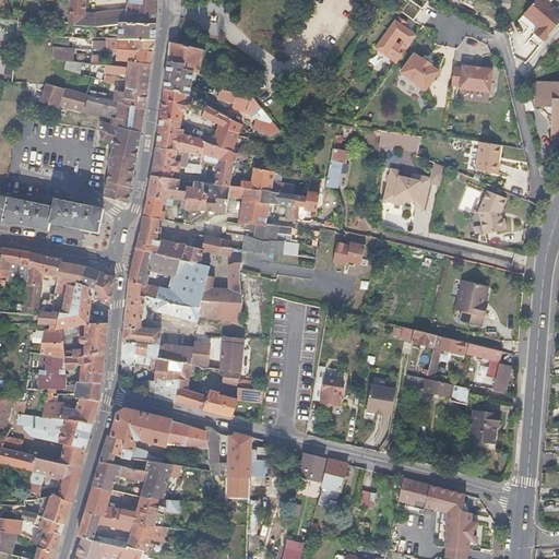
[(86,14),(86,0),(71,0),(71,15),(84,16),(86,15),(86,14)]
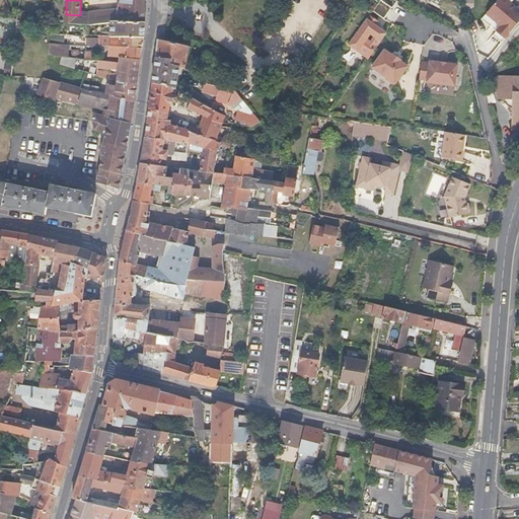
[(144,13),(144,0),(120,0),(120,3),(118,5),(118,12),(118,23),(145,22),(144,13)]
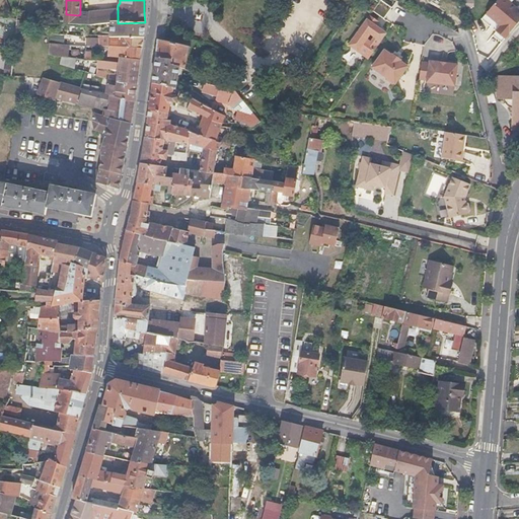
[(391,6),(382,0),(379,0),(373,10),(383,17),(391,6)]
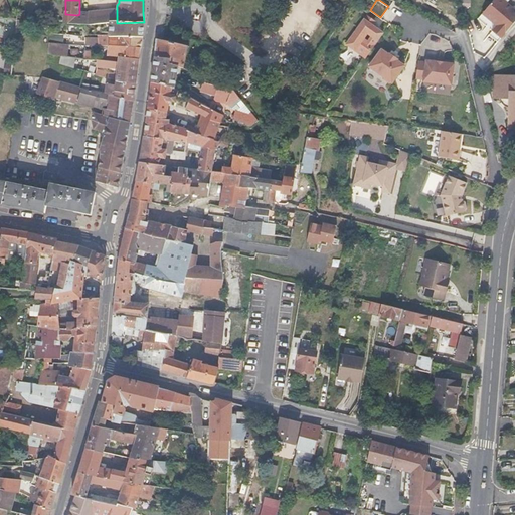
[(501,38),(514,21),(514,10),(502,0),(494,0),(482,15),(496,26),(492,31),(501,38)]
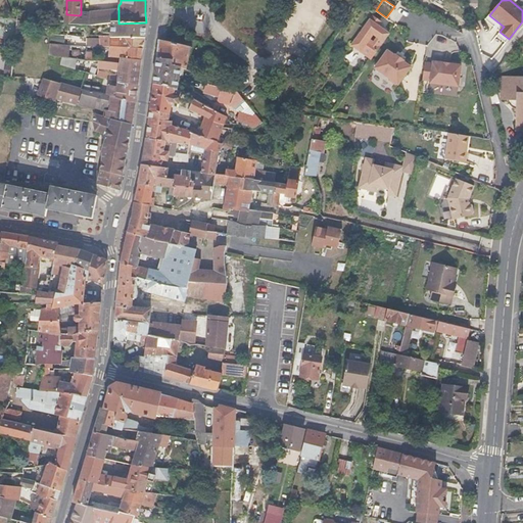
[(119,24),(119,12),(81,13),(81,14),(79,15),(79,25),(95,25),(111,25),(112,24),(119,24)]
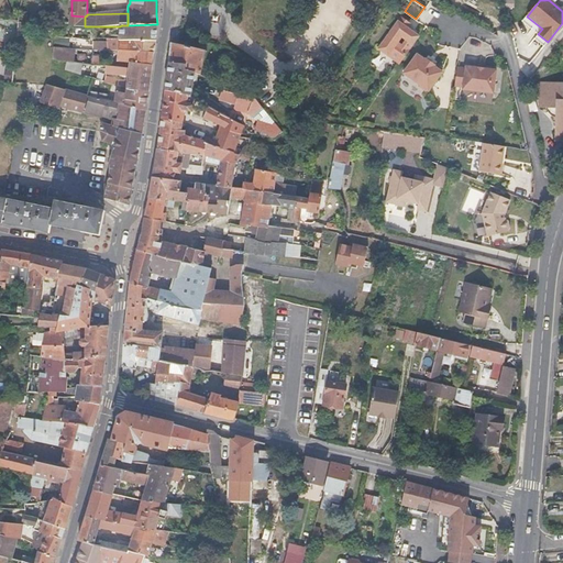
[(405,25),(408,21),(400,15),(378,47),(399,63),(419,35),(408,28),(405,25)]
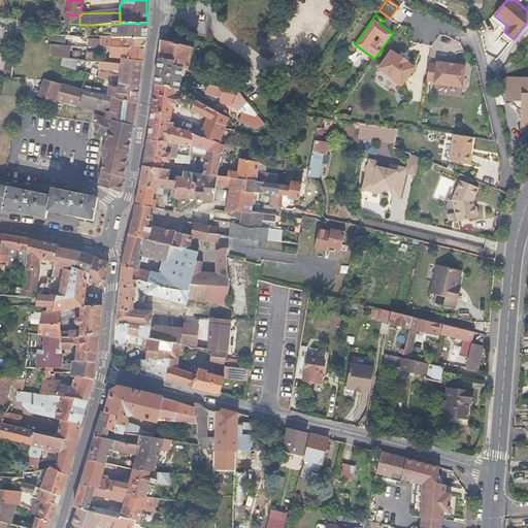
[(146,31),(147,23),(120,24),(113,24),(112,36),(121,36),(122,33),(136,35),(136,37),(146,39),(146,31)]
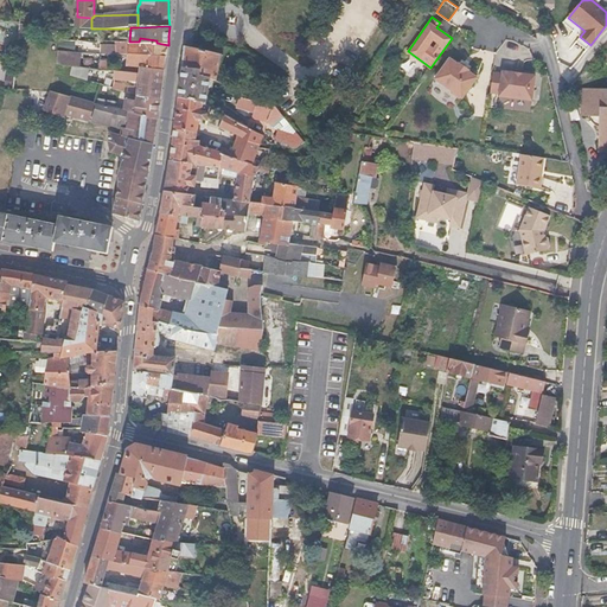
[(167,51),(168,45),(157,43),(157,40),(140,38),(139,42),(129,42),(116,42),(117,55),(129,55),(166,57),(167,51)]
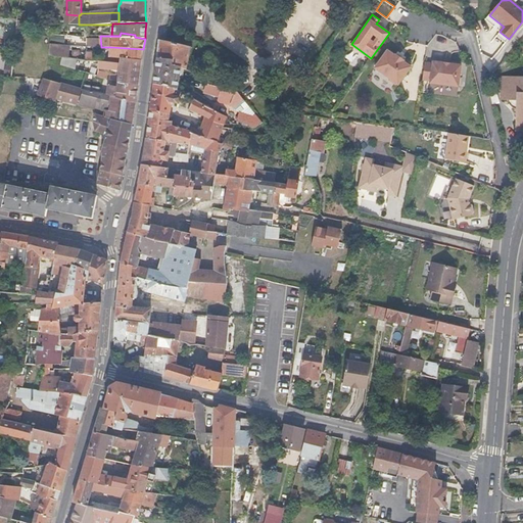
[(186,72),(190,46),(158,41),(156,59),(170,61),(170,67),(180,69),(186,72)]
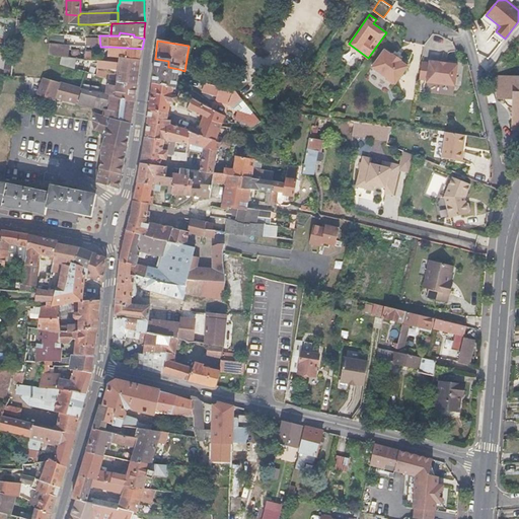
[(50,42),(50,55),(70,55),(70,43),(50,42)]
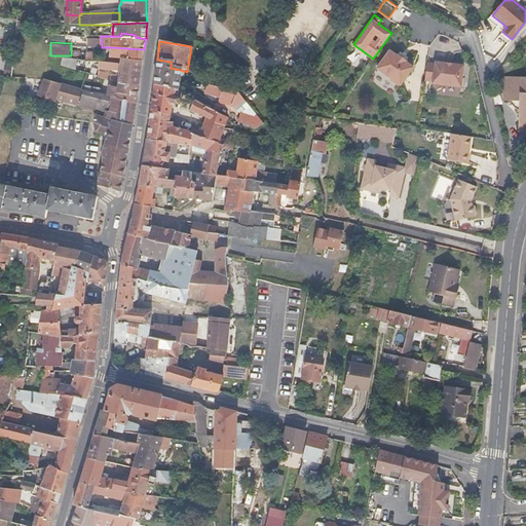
[(143,61),(144,49),(112,47),(111,57),(121,58),(143,61)]
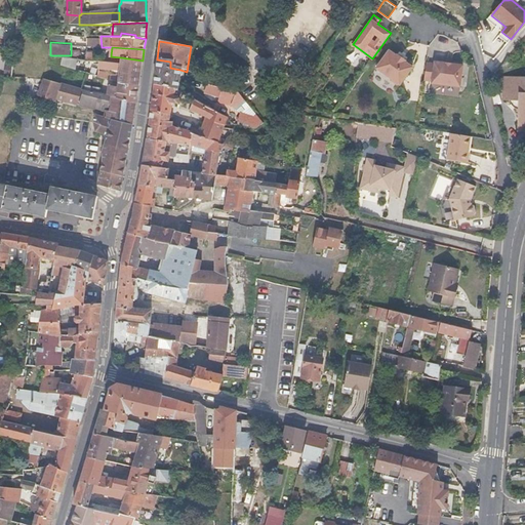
[(412,67),(404,62),(405,61),(397,54),(396,55),(389,49),(375,68),(390,77),(390,79),(396,84),(398,84),(400,84),(412,67)]
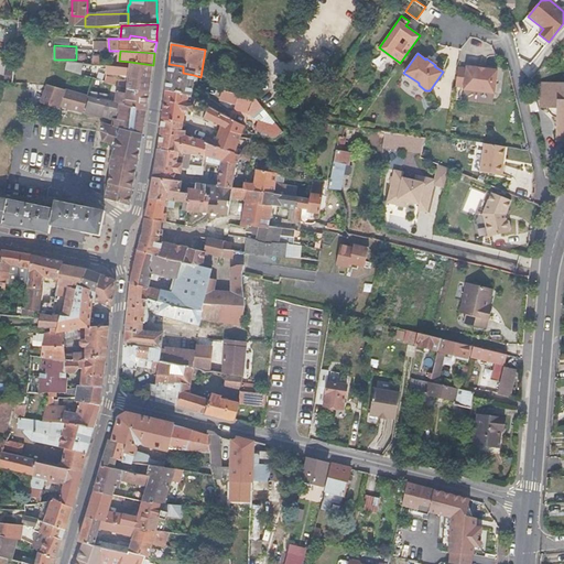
[(102,63),(104,57),(93,56),(90,66),(106,66),(106,64),(102,63)]
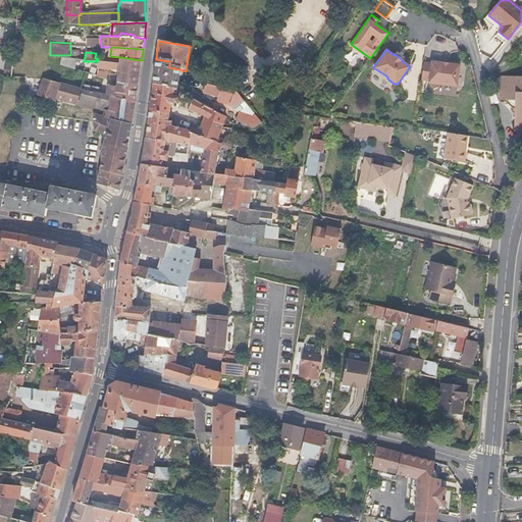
[(74,67),(76,59),(62,56),(60,64),(74,67)]
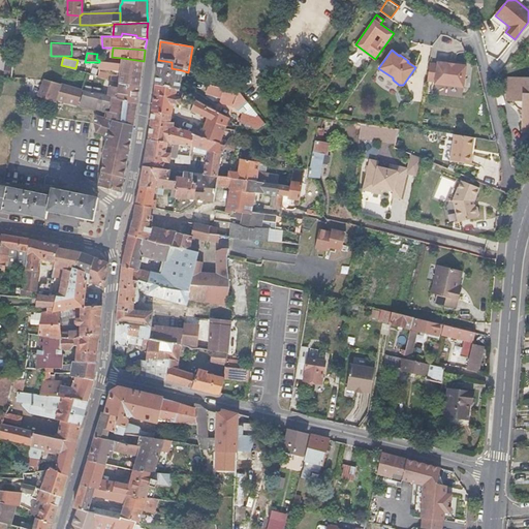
[(141,87),(144,61),(122,58),(121,64),(100,63),(99,68),(120,71),(119,83),(141,87)]
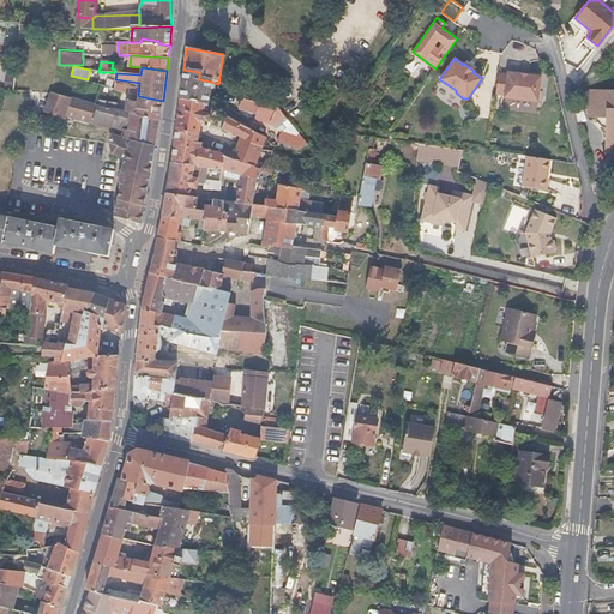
[(209,102),(211,82),(199,79),(199,72),(184,70),(180,100),(209,102)]
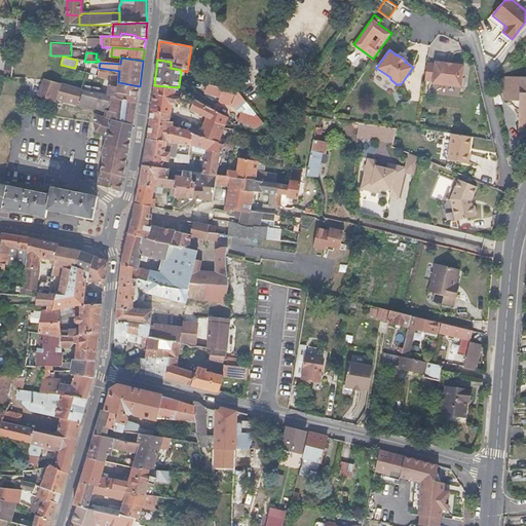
[(230,86),(237,65),(225,61),(219,83),(230,86)]
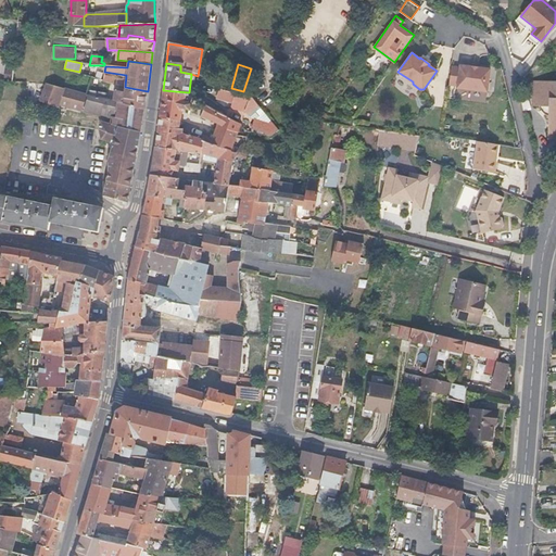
[(488,91),(491,70),(459,65),(459,68),(451,66),(449,86),(457,86),(456,88),(488,91)]
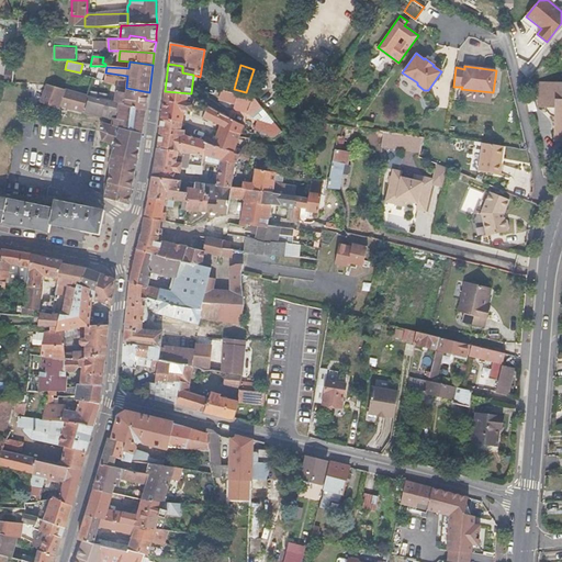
[(561,81),(539,82),(539,107),(546,107),(547,110),(549,113),(553,116),(557,116),(555,141),(561,141),(561,81)]
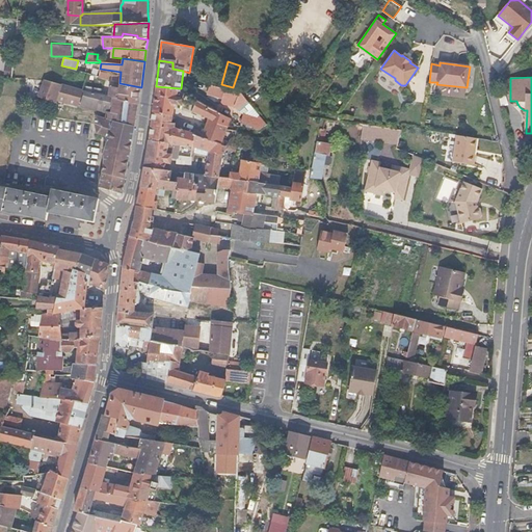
[(76,105),(80,91),(45,82),(40,96),(55,101),(55,100),(76,105)]
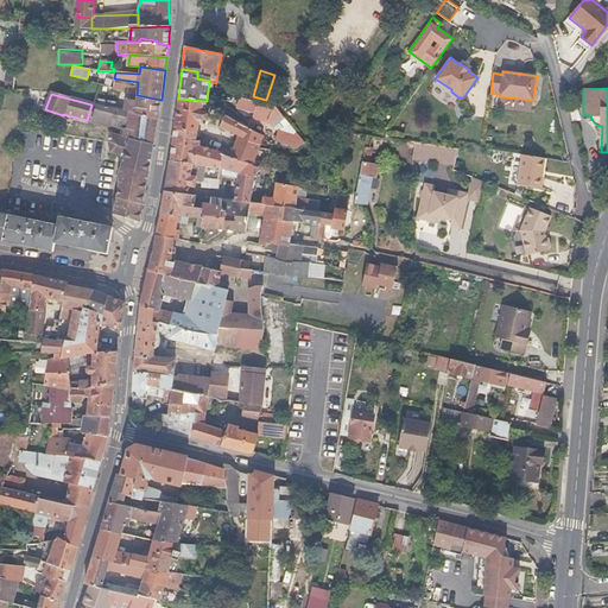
[(162,109),(162,100),(137,95),(135,102),(127,101),(124,112),(158,120),(160,120),(162,109)]
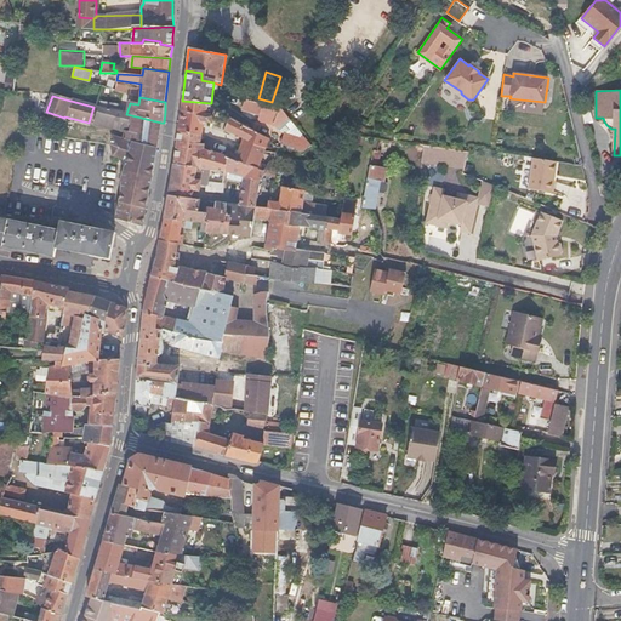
[(252,129),(227,115),(220,108),(211,106),(211,103),(182,101),(178,132),(203,135),(204,120),(211,123),(212,118),(216,120),(215,125),(241,136),(266,148),(269,137),(261,132),(252,129)]
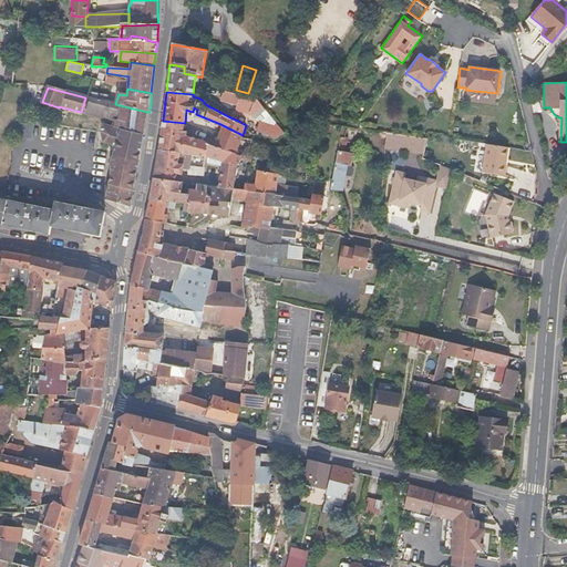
[(243,106),(246,98),(230,94),(228,103),(243,106)]
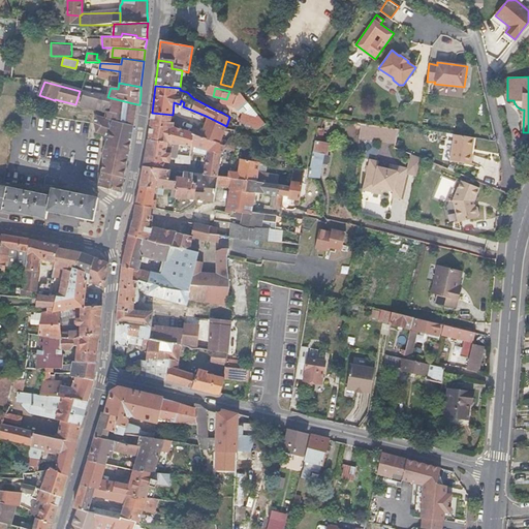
[(248,102),(239,91),(230,89),(227,103),(238,106),(241,110),(248,102)]
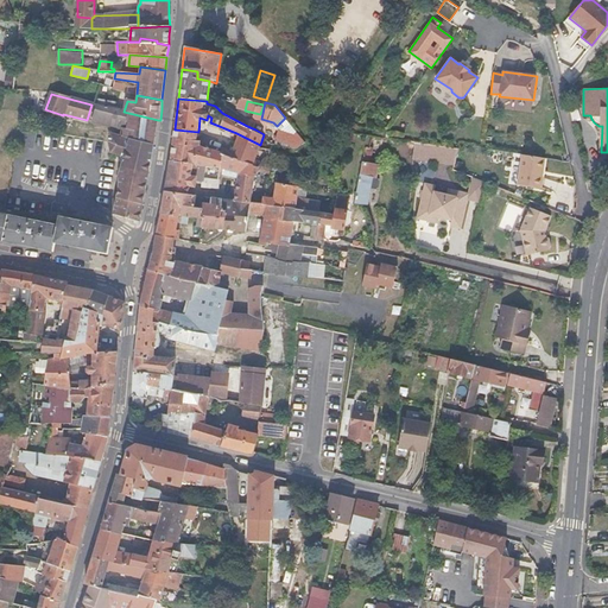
[(154,137),(158,120),(124,112),(96,106),(92,121),(121,128),(154,137)]
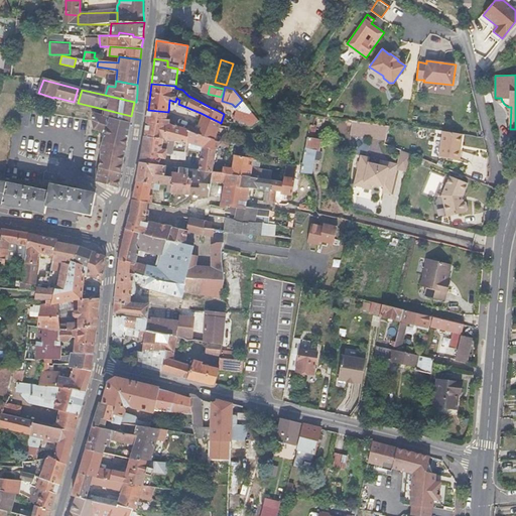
[(253,113),(246,105),(236,110),(250,116),(253,113)]
